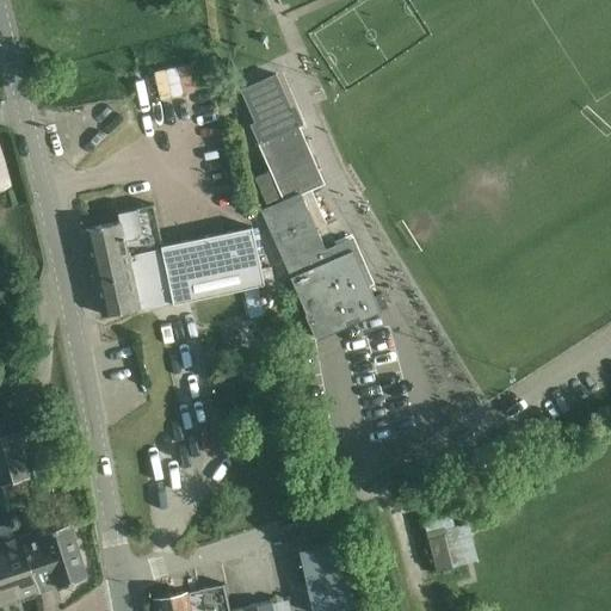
[(283,199),(260,210),(307,314),(306,314),(316,338),(388,307),(382,294),(374,297),(369,287),(374,285),(352,238),(325,250),(300,193),(323,184),(310,154),(304,156),(300,146),(306,143),(297,124),(295,125),(288,110),(290,109),(275,75),(240,90),(254,122),(250,124),(283,199)]
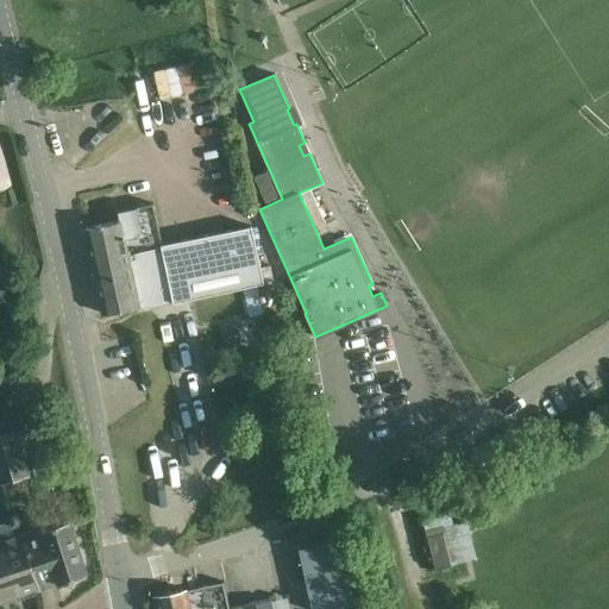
[(119,221),(83,230),(92,270),(131,262),(136,286),(144,284),(146,292),(157,289),(161,306),(263,283),(251,226),(162,245),(152,203),(117,211),(119,221)]
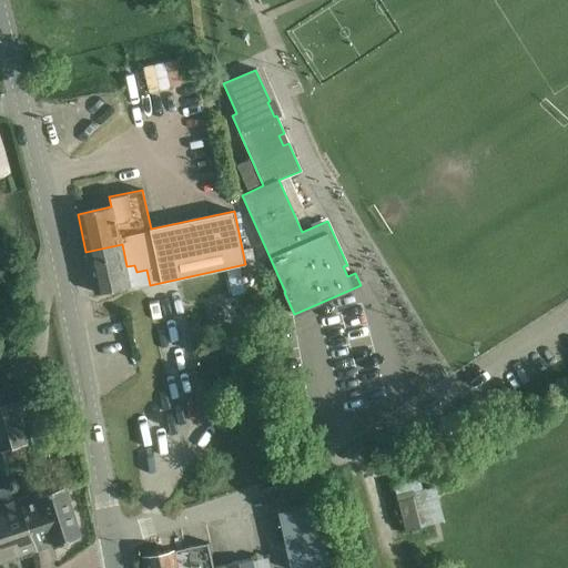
[(85,252),(94,292),(129,285),(129,290),(150,285),(146,270),(137,272),(134,265),(127,266),(122,244),(85,252)]
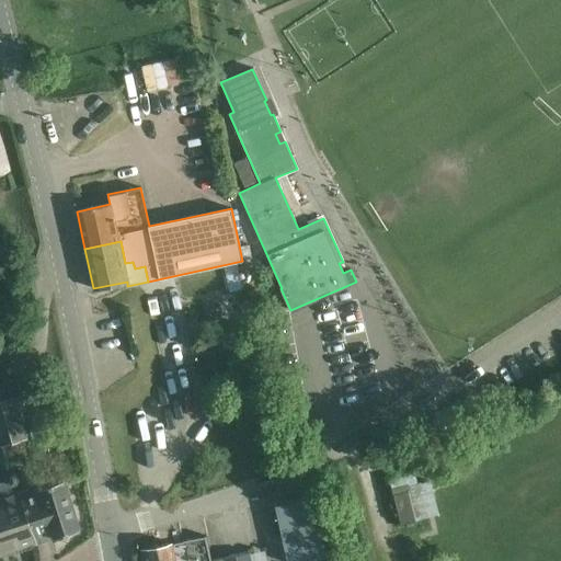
[(233,265),(225,267),(226,276),(236,274),(233,265)]
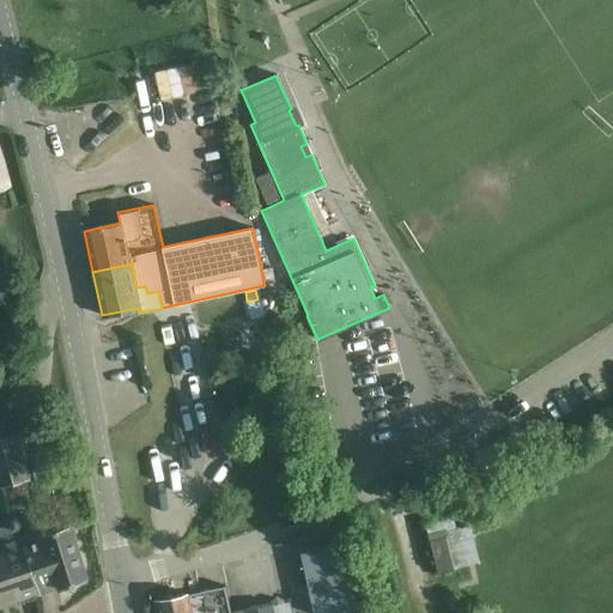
[(0,454),(23,449),(29,447),(22,417),(0,422),(0,454)]
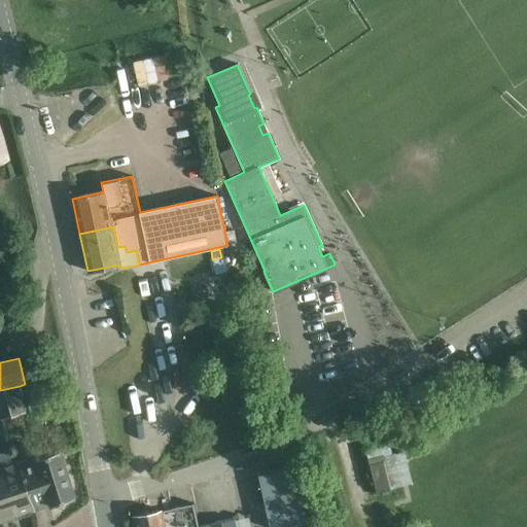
[(232,382),(240,380),(235,361),(226,364),(232,382)]
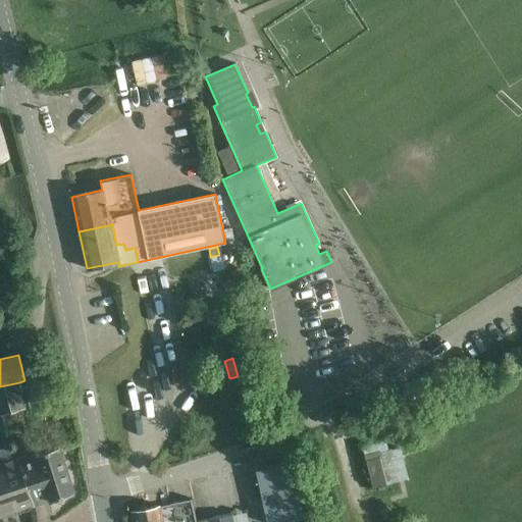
[(0,386),(0,415),(25,409),(19,382),(0,386)]
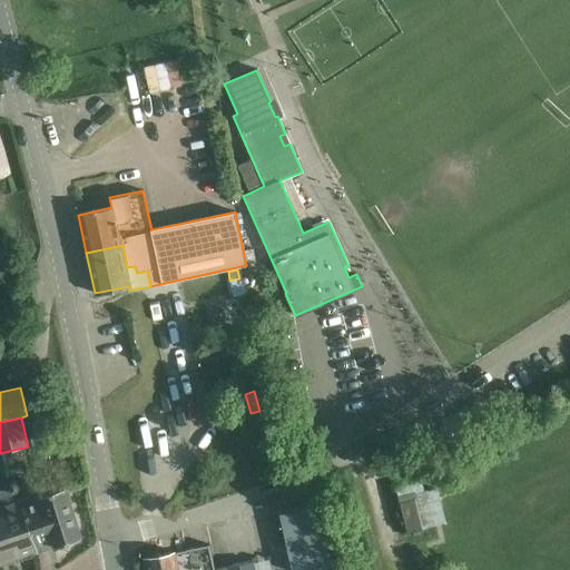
[(394,491),(404,533),(423,530),(423,528),(446,522),(438,488),(428,491),(425,483),(394,491)]
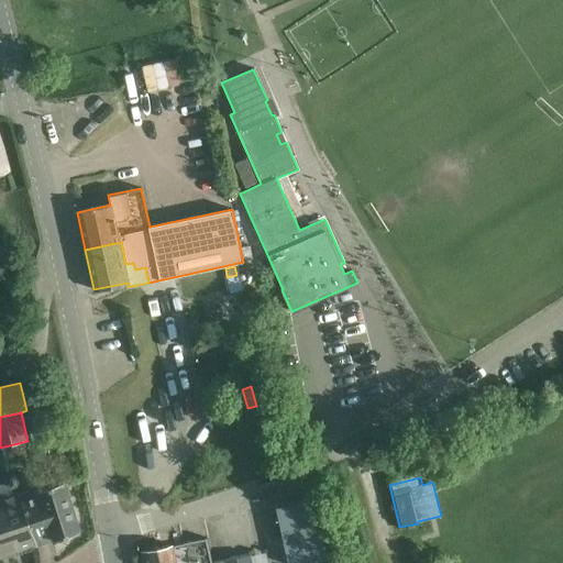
[(21,496),(35,545),(79,531),(64,482),(43,488),(21,496)]
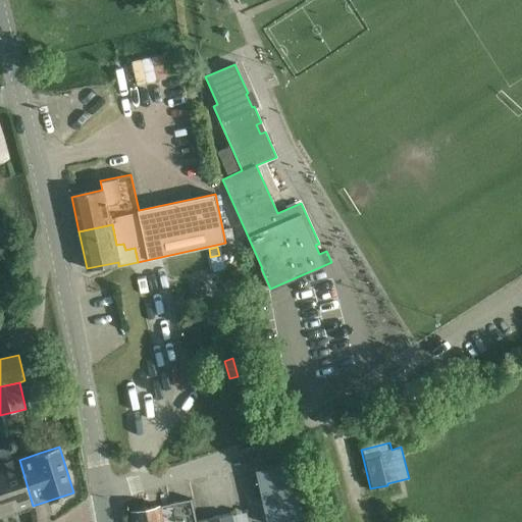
[(0,465),(0,517),(33,506),(19,460),(0,465)]
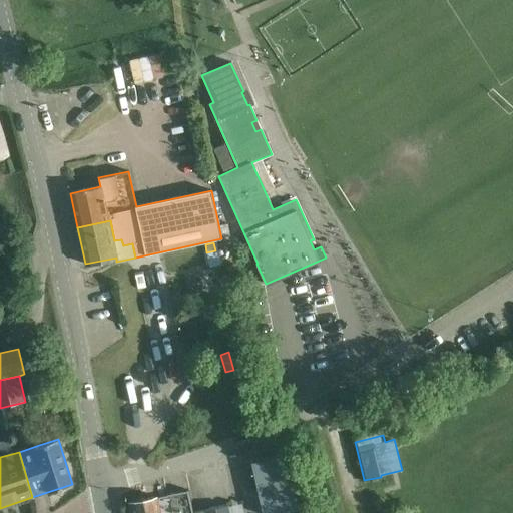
[(286,455),(251,462),(263,512),(276,512),(298,508),(286,455)]
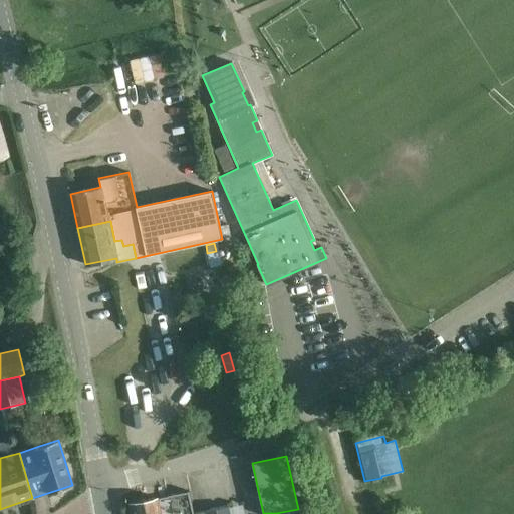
[(132,513),(193,513),(188,491),(168,496),(158,499),(157,498),(130,504),(132,513)]
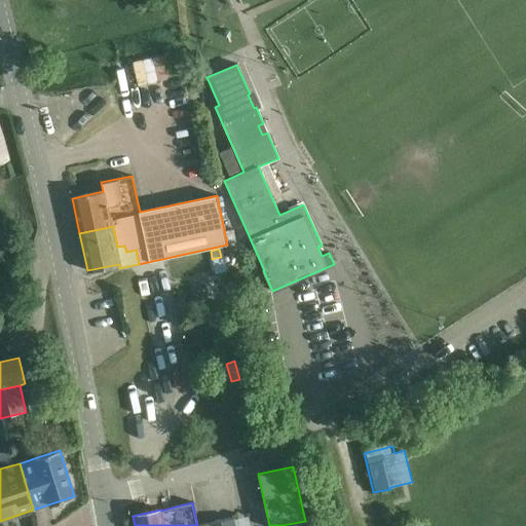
[(249,525),(248,515),(198,525),(249,525)]
